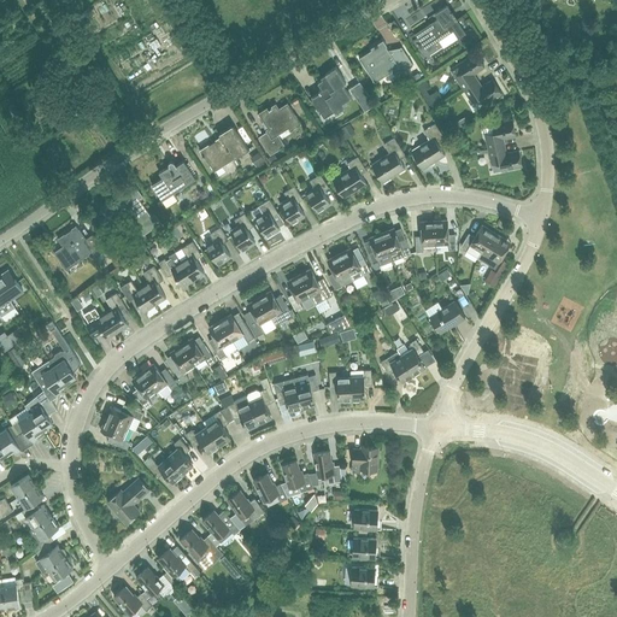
[(415,34),(422,43),(425,50),(453,31),(458,39),(466,33),(457,19),(458,18),(452,11),(447,5),(428,18),(433,16),(436,19),(415,34)]
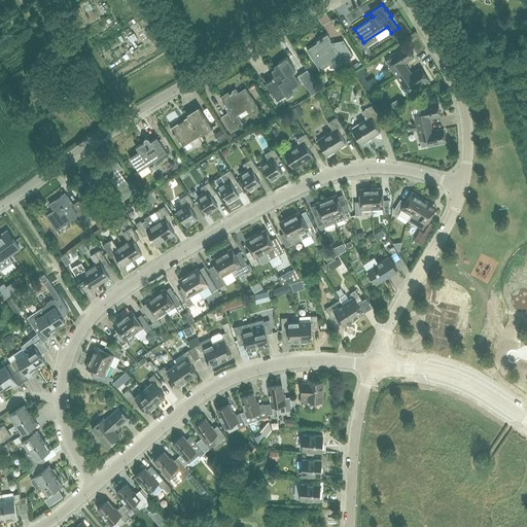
[(307,49),(312,58),(320,70),(335,61),(338,65),(353,56),(349,48),(343,40),(335,46),(330,39),(327,34),(317,41),(318,42),(307,49)]
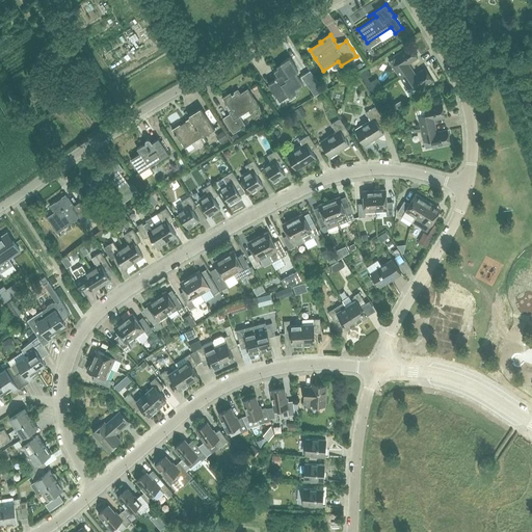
[(393,65),(400,77),(411,69),(408,63),(418,57),(410,46),(395,56),(389,59),(393,65)]
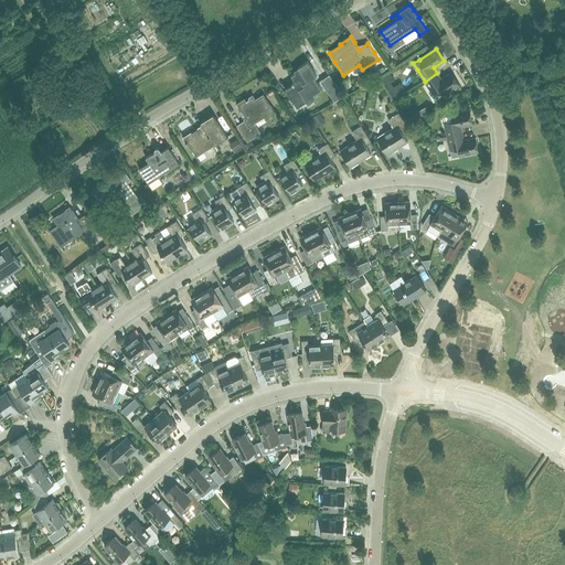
[(294,85),(286,89),(294,103),(302,97),(307,104),(316,98),(313,95),(322,89),(313,77),(317,75),(313,71),(308,61),(298,67),(300,71),(297,73),(296,72),(291,75),(296,81),(292,83),(294,85)]
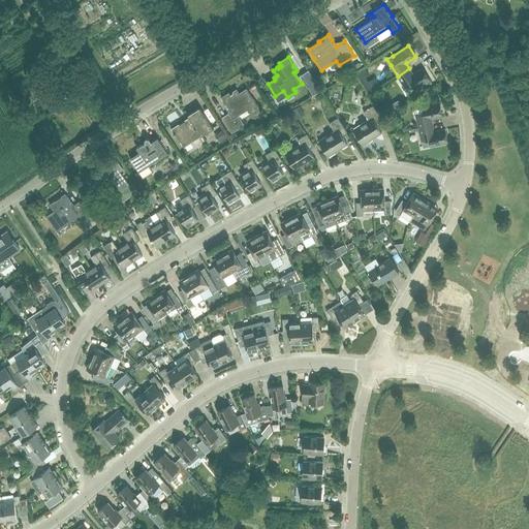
[(375,79),(368,82),(365,76),(369,74),(365,67),(356,71),(365,87),(366,86),(370,92),(379,87),(375,79)]
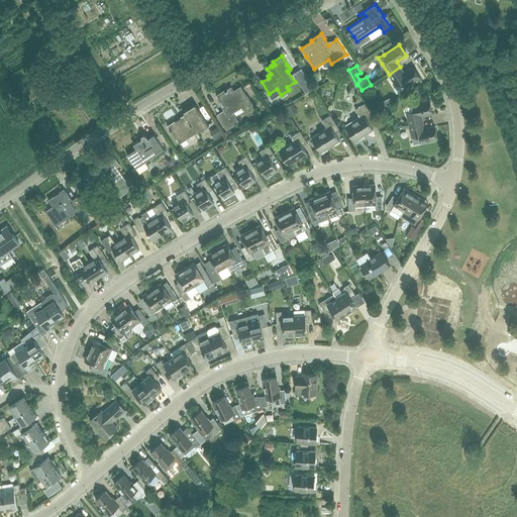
[(404,73),(400,67),(389,75),(396,86),(401,82),(405,88),(420,78),(413,67),(404,73)]
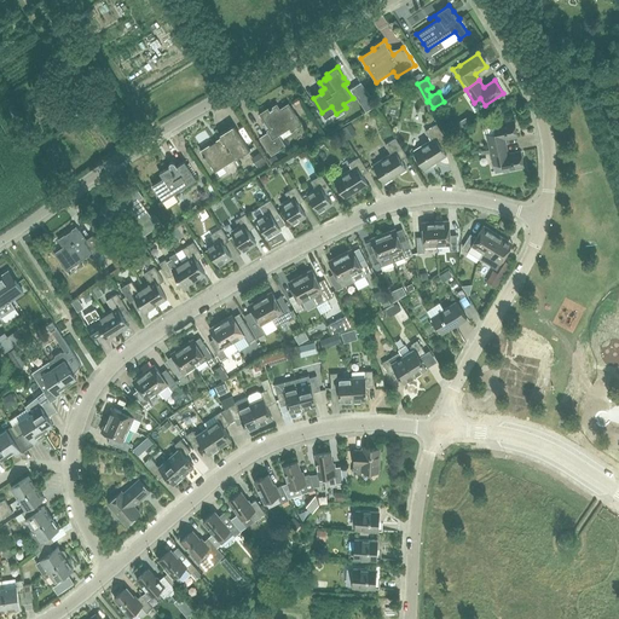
[(351,88),(366,111),(377,104),(362,81),(351,88)]
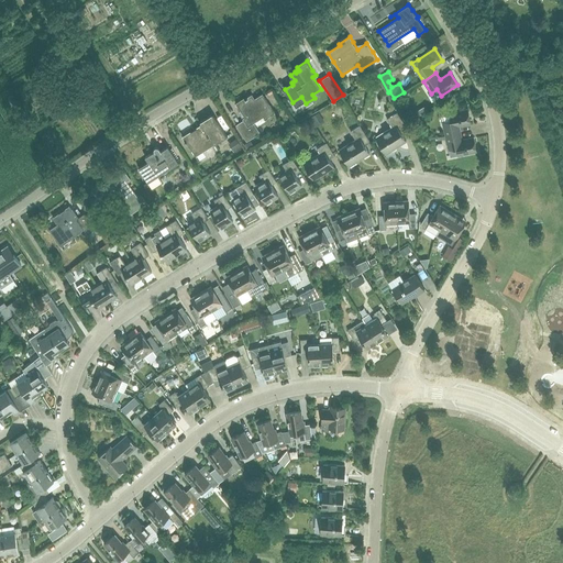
[(235,125),(242,134),(246,142),(260,133),(254,123),(255,121),(253,119),(261,113),(265,119),(275,112),(268,102),(263,94),(255,98),(252,94),(245,99),(244,98),(235,103),(245,117),(243,118),(244,120),(235,125)]
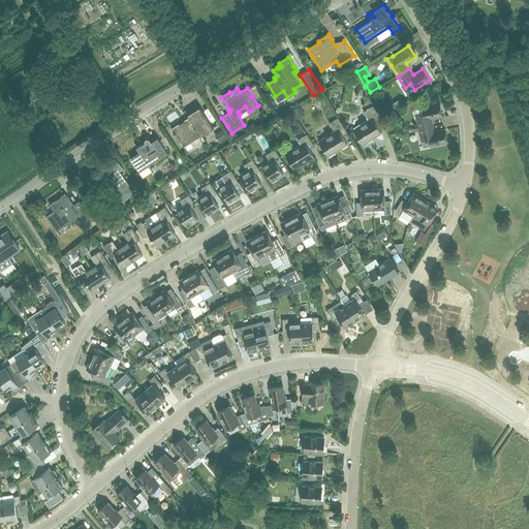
[(398,99),(391,104),(394,109),(401,104),(398,99)]
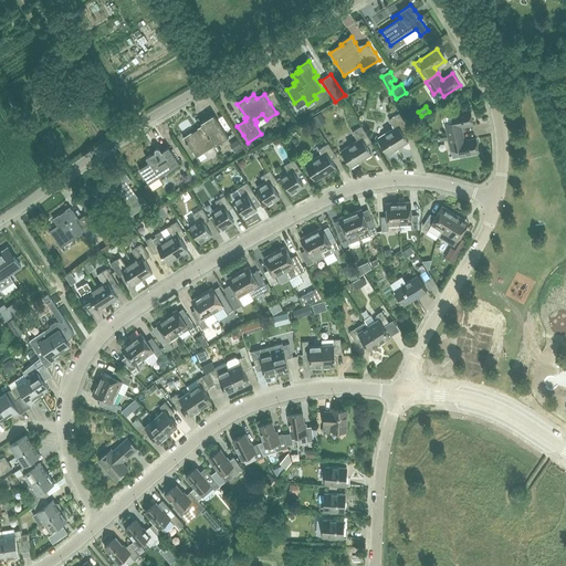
[(470,109),(451,114),(444,115),(446,123),(449,136),(463,134),(461,126),(473,124),(470,109)]
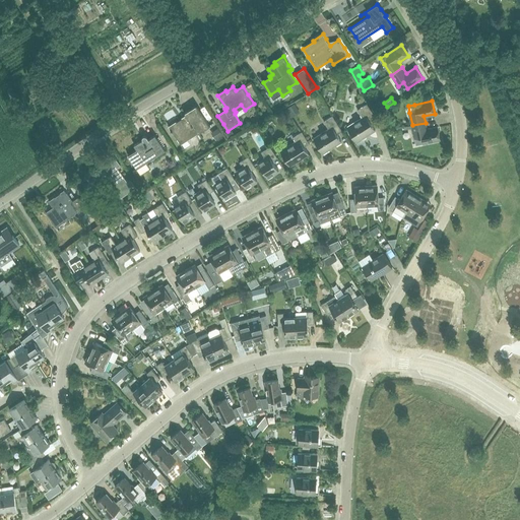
[(295,104),(286,109),(291,117),(300,112),(295,104)]
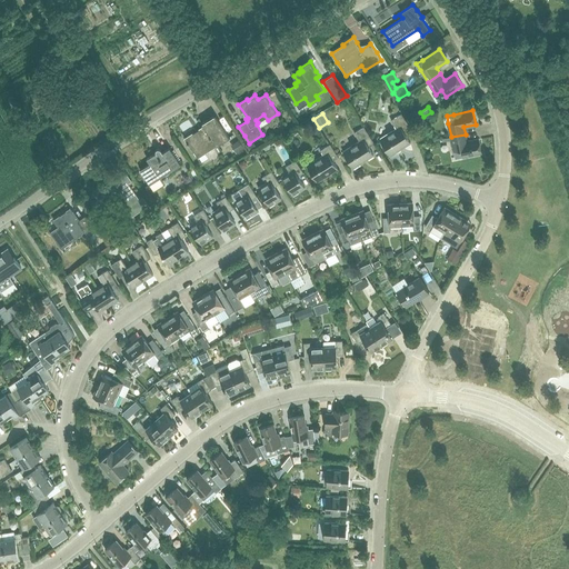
[(379,139),(381,142),(385,146),(390,156),(410,142),(406,135),(412,130),(407,121),(401,113),(391,120),(396,129),(379,139)]
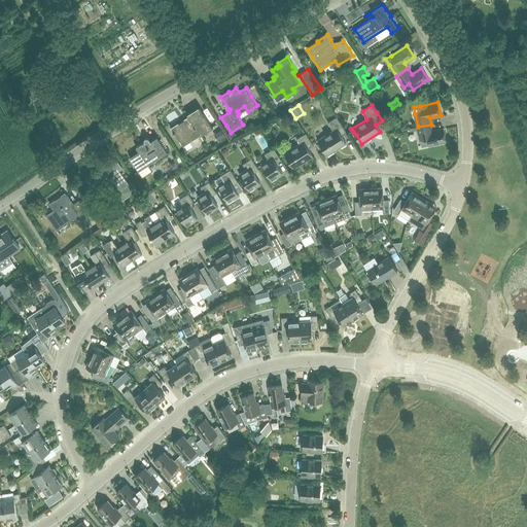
[(172,129),(177,137),(183,146),(213,128),(200,106),(187,114),(188,117),(172,129)]
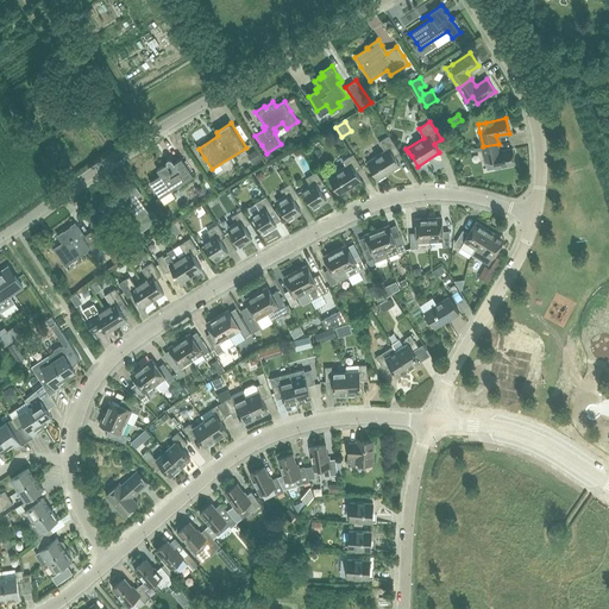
[(366,162),(369,165),(371,170),(378,180),(400,165),(395,157),(401,154),(394,143),(391,139),(389,136),(380,142),(384,151),(366,162)]
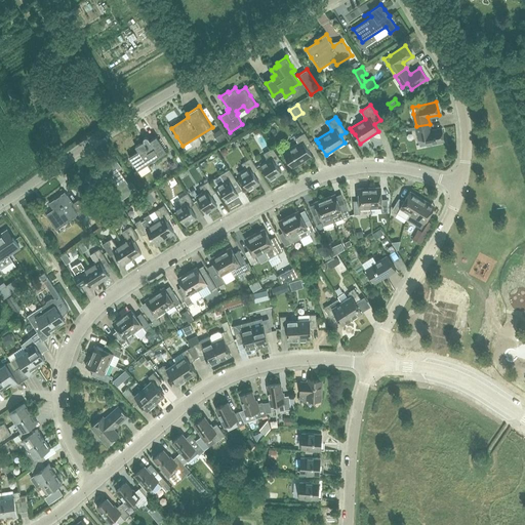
[(431,130),(430,124),(416,126),(418,139),(426,138),(427,145),(444,142),(442,128),(431,130)]
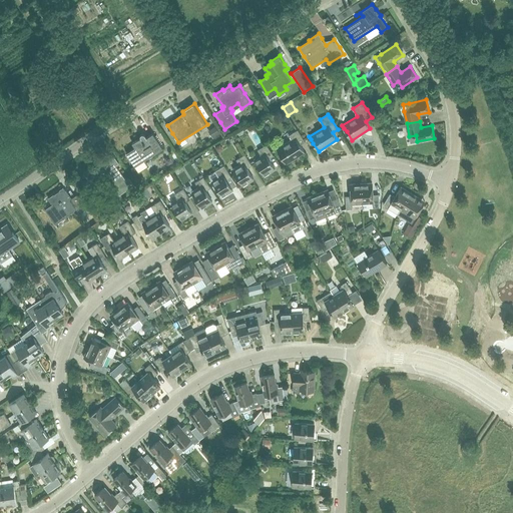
[(207,130),(212,138),(220,133),(215,125),(207,130)]
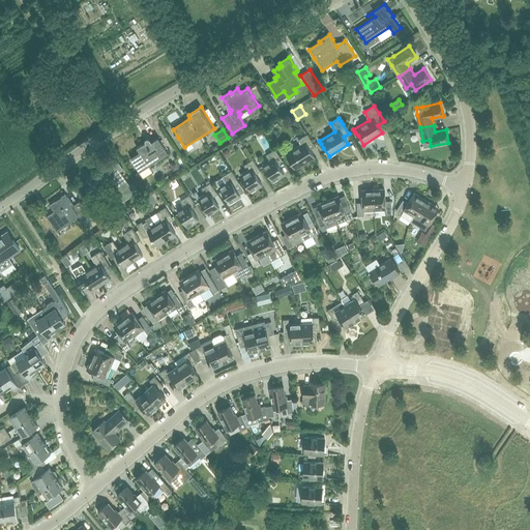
[(236,133),(230,136),(234,141),(239,138),(236,133)]
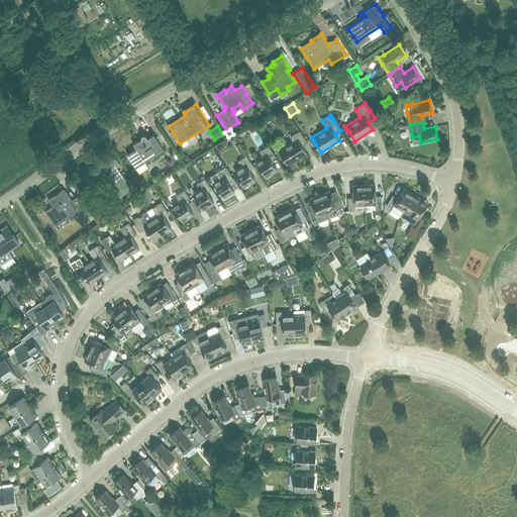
[(279,150),(283,157),(288,165),(307,153),(302,145),(308,142),(300,130),(291,136),(294,140),(279,150)]
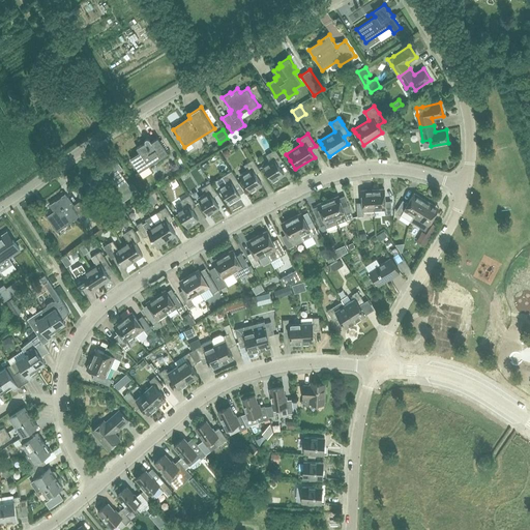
[(153,171),(149,166),(168,153),(158,138),(151,142),(150,139),(149,139),(148,138),(147,138),(147,139),(146,139),(146,140),(145,140),(145,141),(146,142),(137,148),(140,152),(130,158),(143,177),(153,171)]
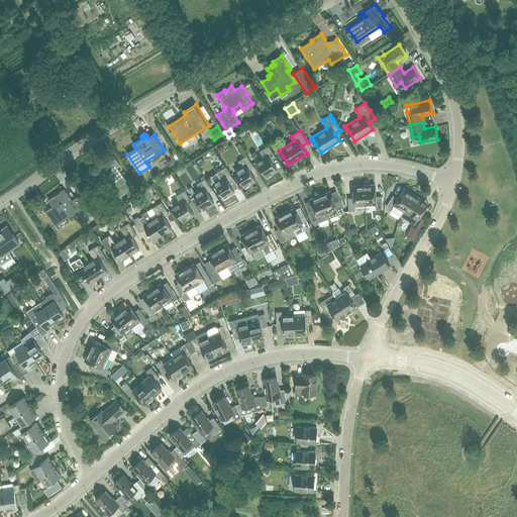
[(225,150),(222,145),(217,148),(220,153),(225,150)]
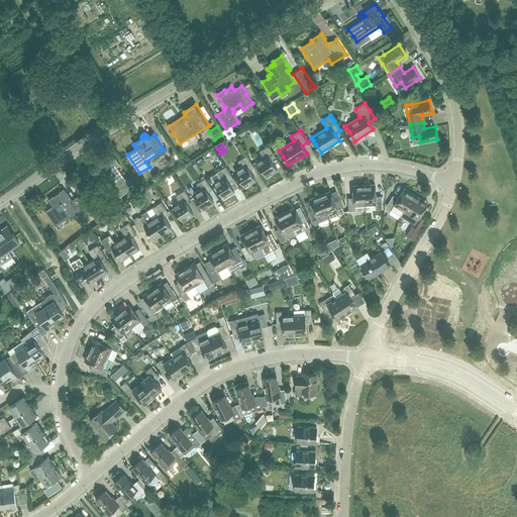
[(269,145),(260,150),(263,156),(256,161),(267,178),(278,171),(271,160),(276,157),(269,145)]
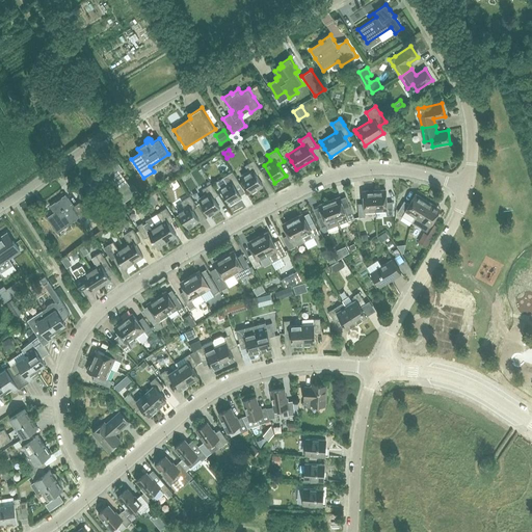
[(86,179),(92,187),(94,189),(107,180),(123,202),(139,190),(134,184),(131,186),(120,171),(123,168),(115,158),(86,179)]
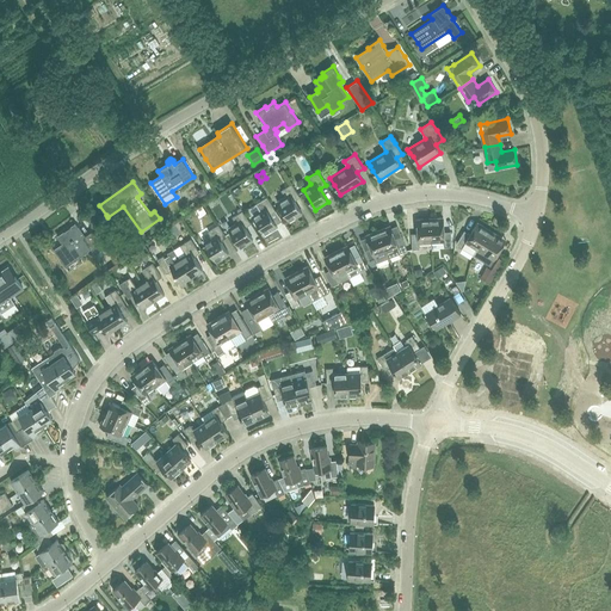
[(277,202),(284,211),(290,222),(302,214),(294,201),(301,197),(294,186),(292,184),(282,190),(285,197),(277,202)]
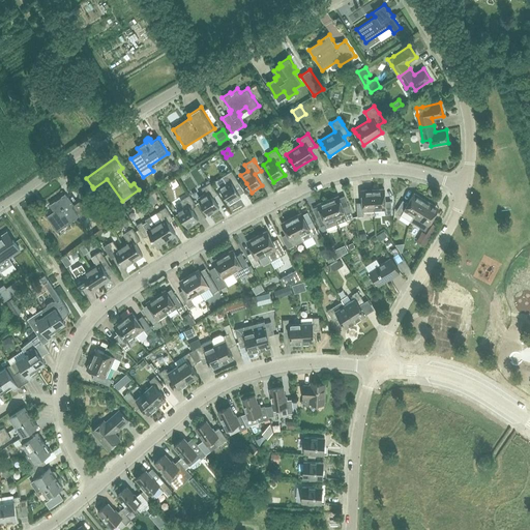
[(216,181),(219,186),(230,204),(241,197),(234,185),(239,182),(232,171),(223,177),(216,181)]
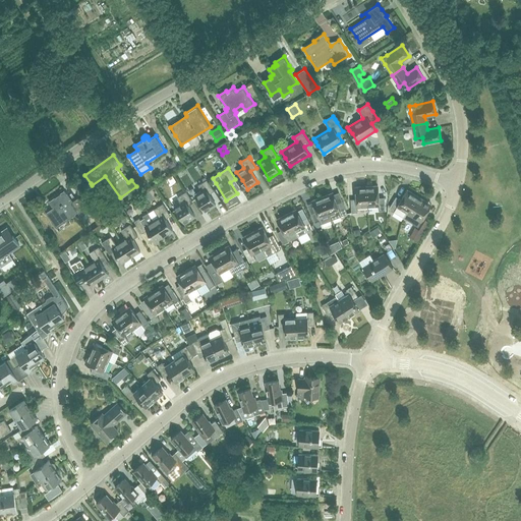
[(194,194),(199,203),(206,212),(216,205),(209,193),(214,190),(209,182),(207,179),(198,185),(201,190),(194,194)]
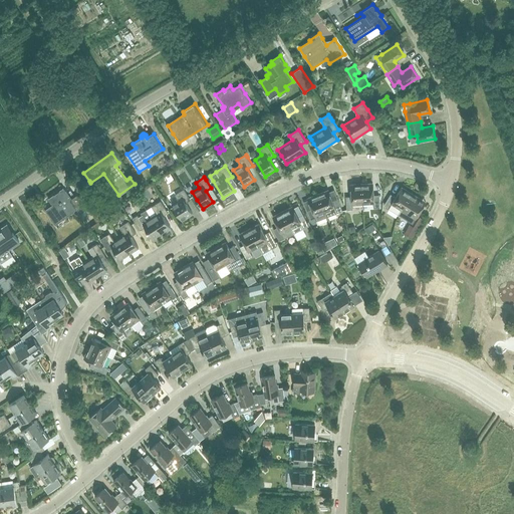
[(372,183),(361,184),(363,204),(373,203),(373,208),(380,208),(379,195),(373,195),(372,183)]
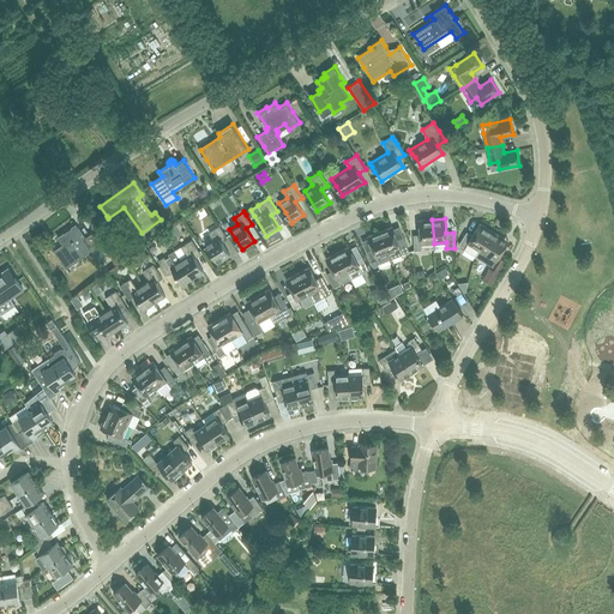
[(434,244),(432,220),(420,221),(420,234),(414,235),(414,247),(414,251),(422,250),(421,244),(434,244)]
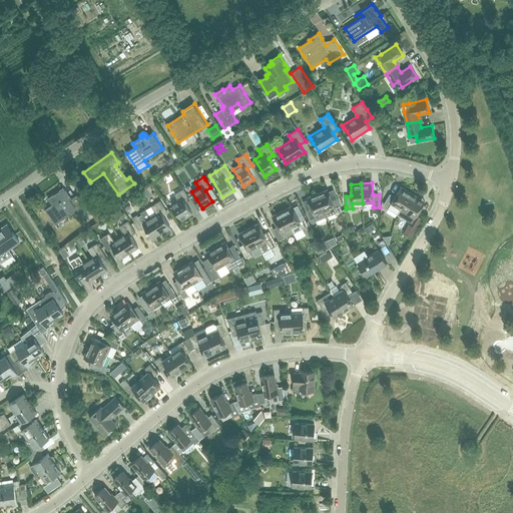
[(410,192),(401,186),(395,196),(390,193),(383,204),(398,213),(400,209),(410,192)]
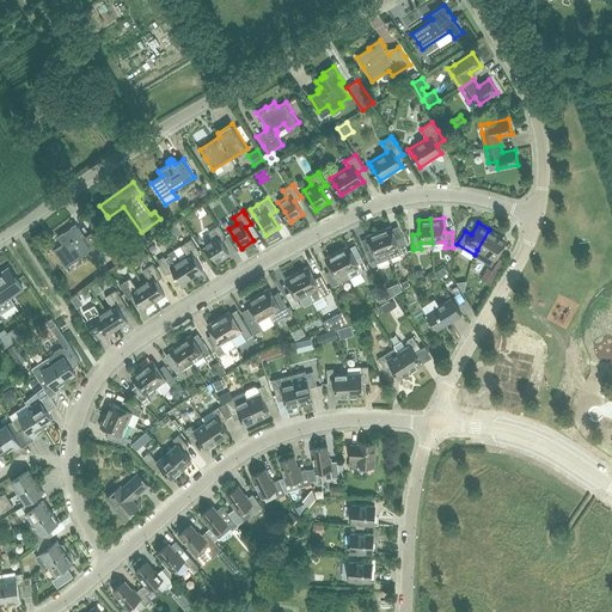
[(96,255),(104,249),(92,232),(85,237),(77,224),(57,237),(62,243),(54,250),(66,267),(91,249),(96,255)]
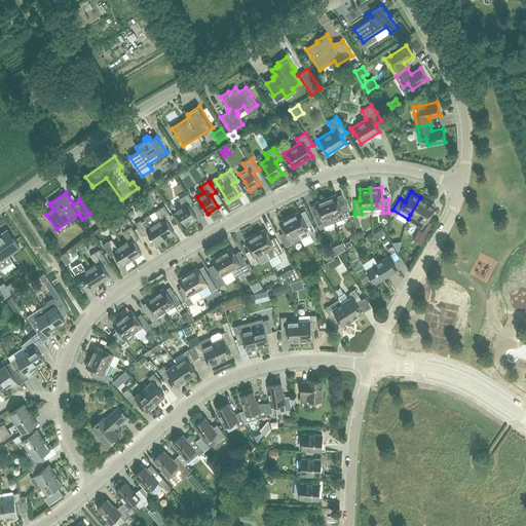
[(176,209),(181,217),(186,226),(197,219),(190,208),(195,204),(190,196),(188,193),(179,199),(183,204),(176,209)]
